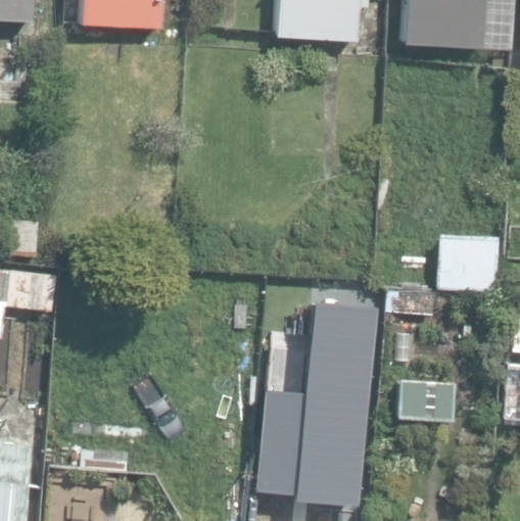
[(0,0),(0,15),(31,17),(32,0),(0,0)]
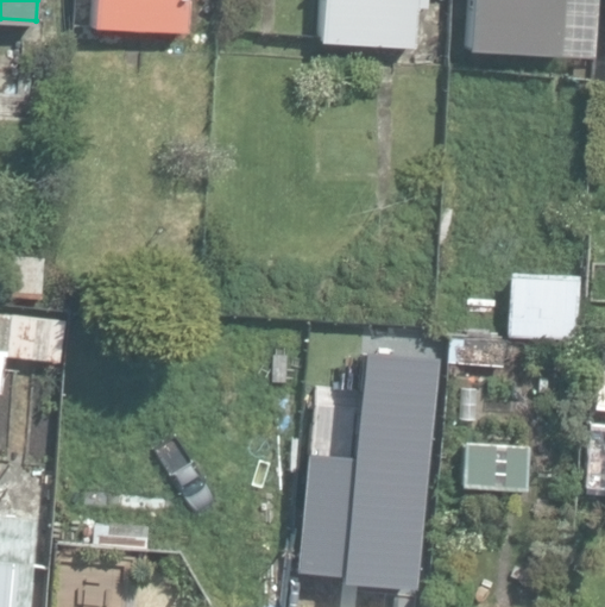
[(95,0),(94,29),(187,32),(187,0),(95,0)]
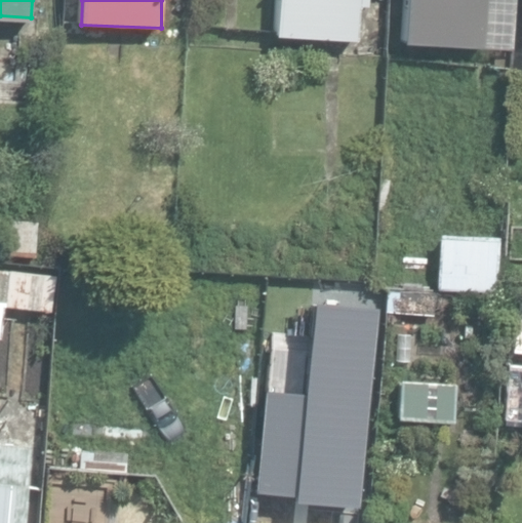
[(277,0),(276,32),(354,36),(355,0),(277,0)]
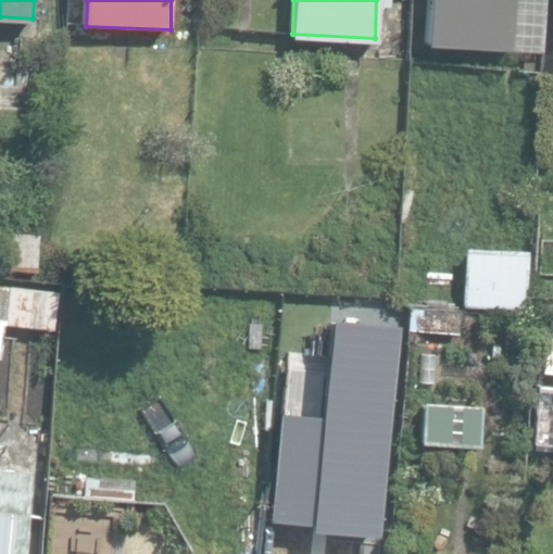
[(429,0),(428,40),(512,43),(513,0),(429,0)]
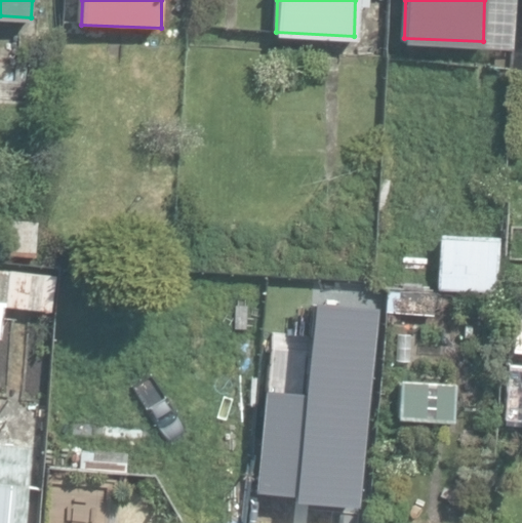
[(0,252),(36,256),(39,214),(24,212),(24,220),(0,218),(0,252)]
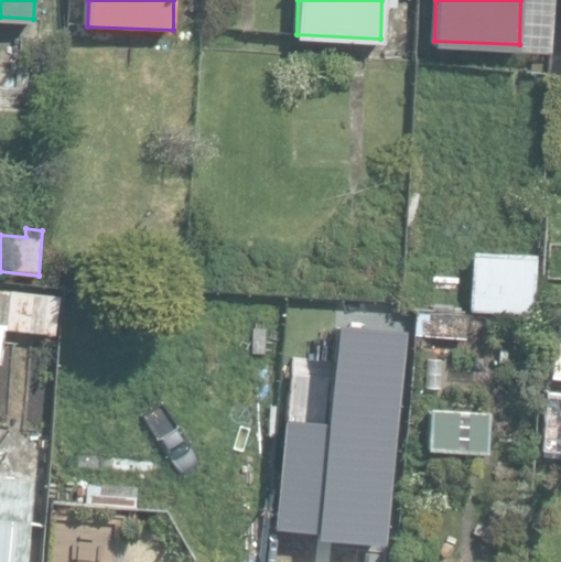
[(538,251),(472,251),(473,315),(538,314),(538,251)]
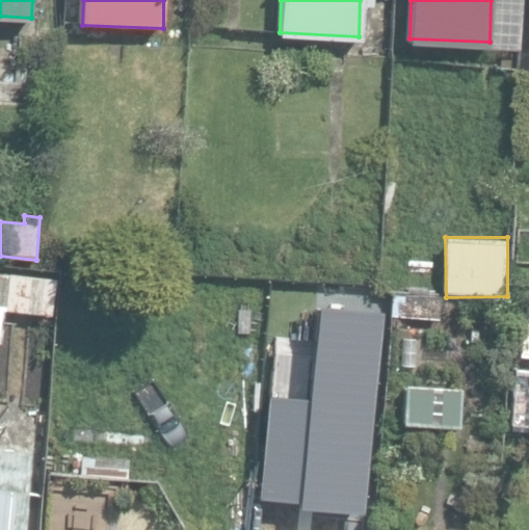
[(0,347),(1,348),(5,312),(57,317),(60,281),(0,273),(0,347)]
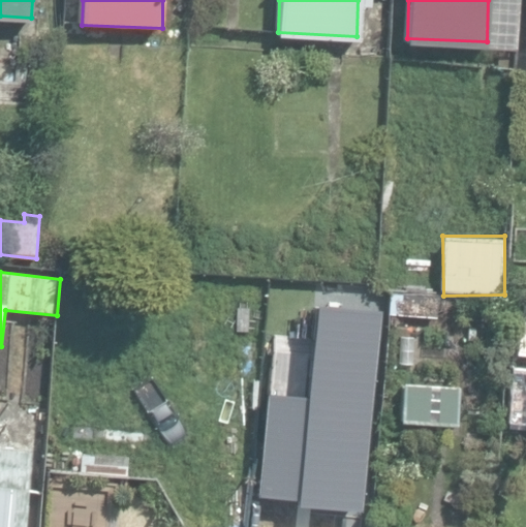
[(235,281),(234,334),(265,335),(266,282),(235,281)]
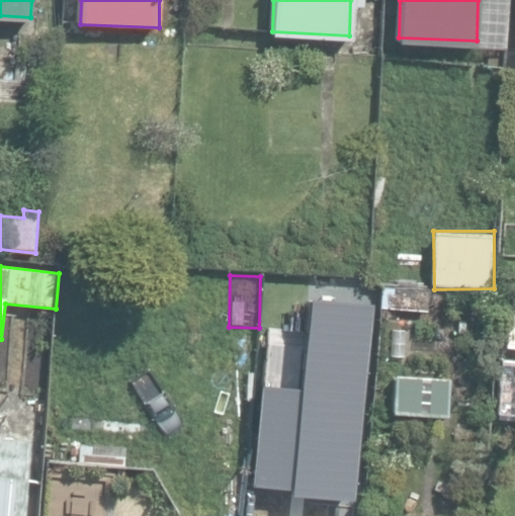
[(382,282),(381,311),(430,313),(431,285),(382,282)]
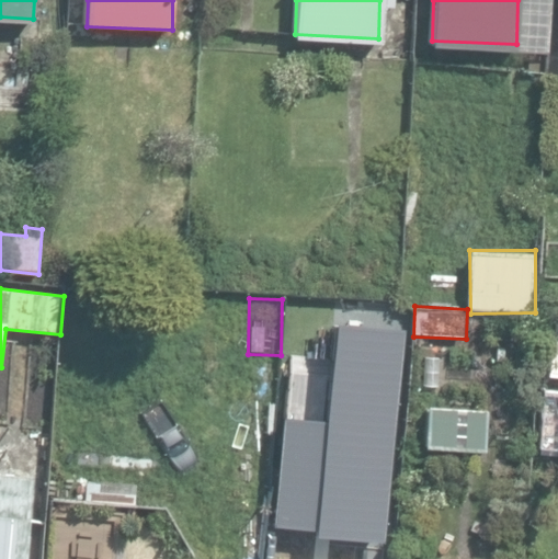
[(548,377),(557,378),(557,323),(546,322),(544,341),(551,341),(548,377)]
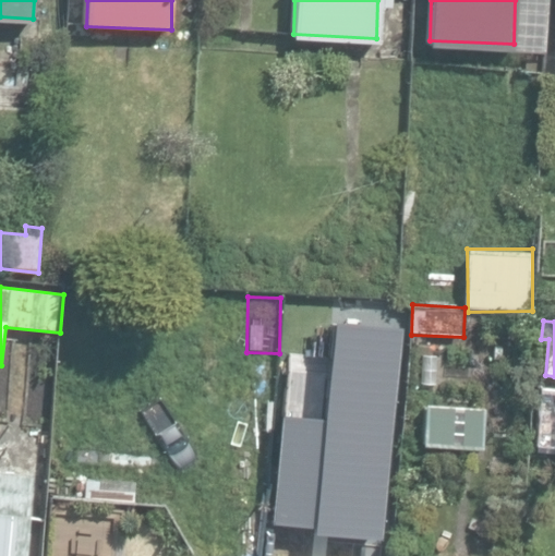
[(532,451),(554,454),(554,387),(539,386),(532,451)]
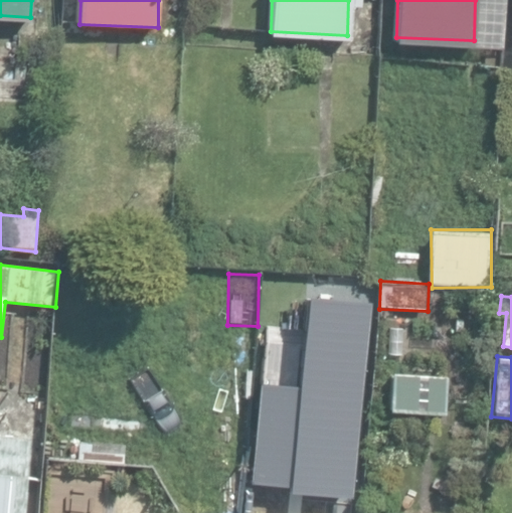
[(390,411),(447,415),(449,377),(393,374),(390,411)]
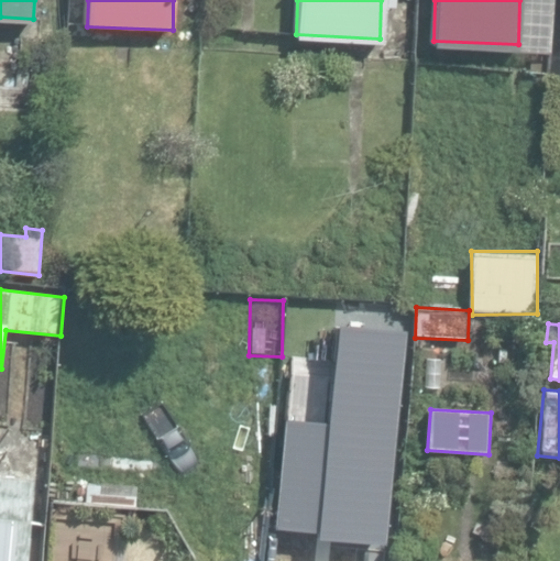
[(26,560),(35,481),(0,477),(0,560),(26,560)]
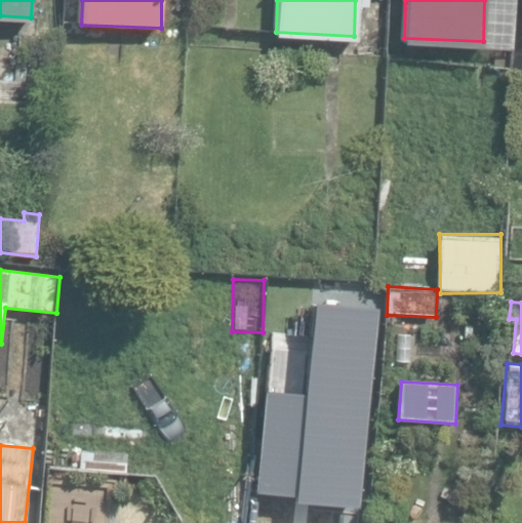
[(48,519),(87,522),(90,455),(52,452),(48,519)]
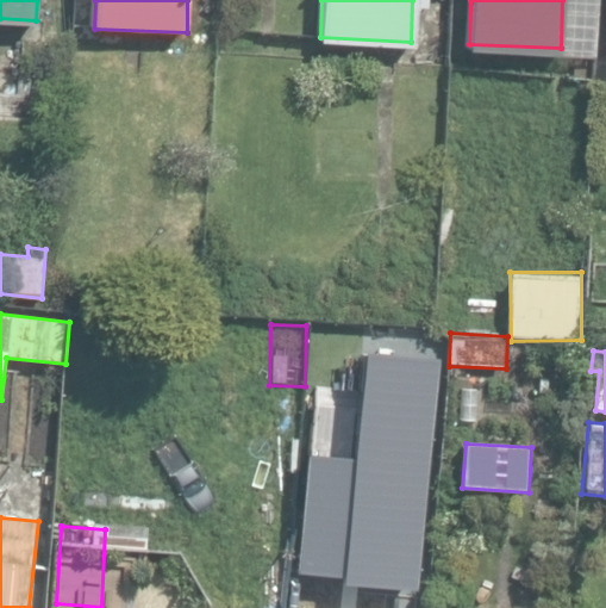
[(336,607),(342,540),(293,535),(286,607),(336,607)]
